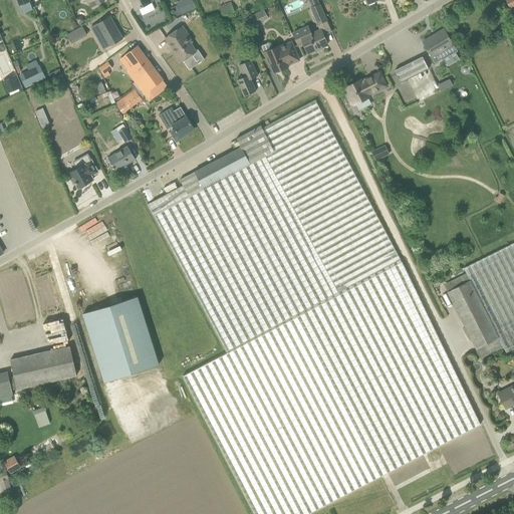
[(152,2),(150,0),(131,0),(136,10),(152,2)]
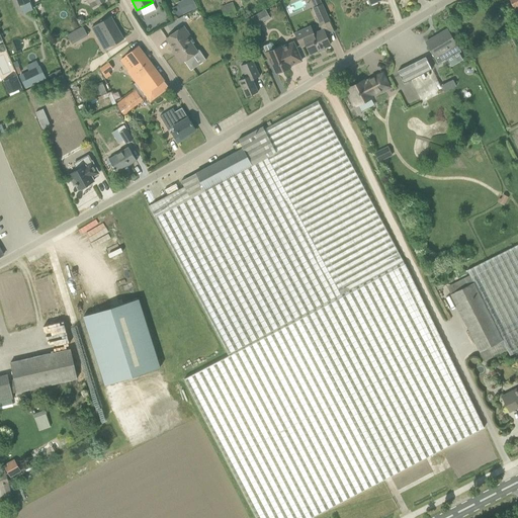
[(179,6),(182,14),(196,7),(192,0),(183,0),(181,1),(183,5),(179,6)]
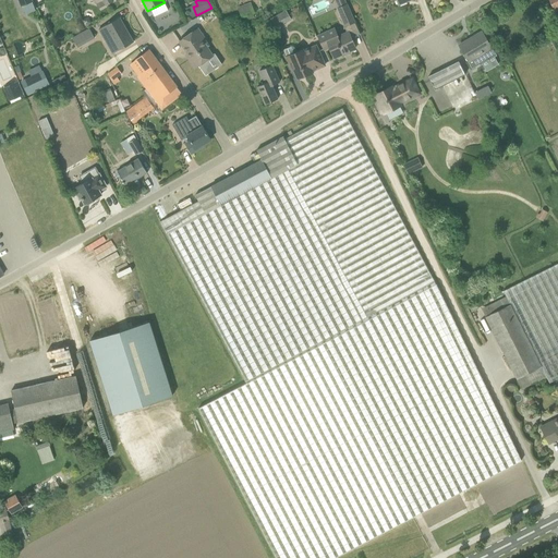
[(337,8),(344,26),(355,22),(348,3),(347,3),(337,8)]
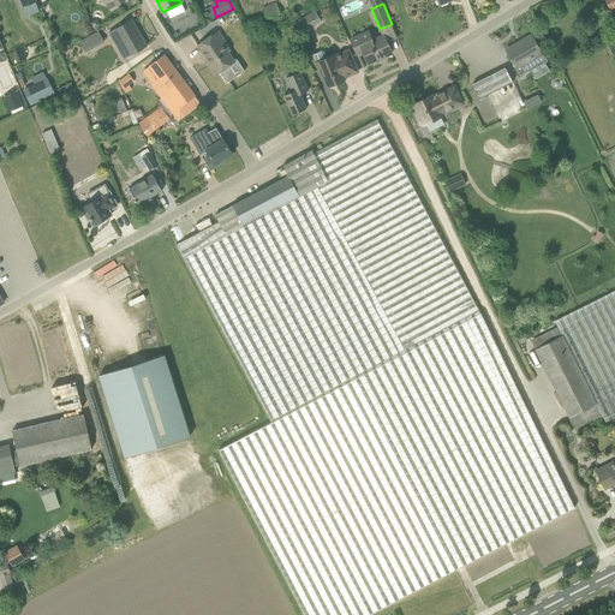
[(315,11),(308,15),(314,25),(322,22),(315,11)]
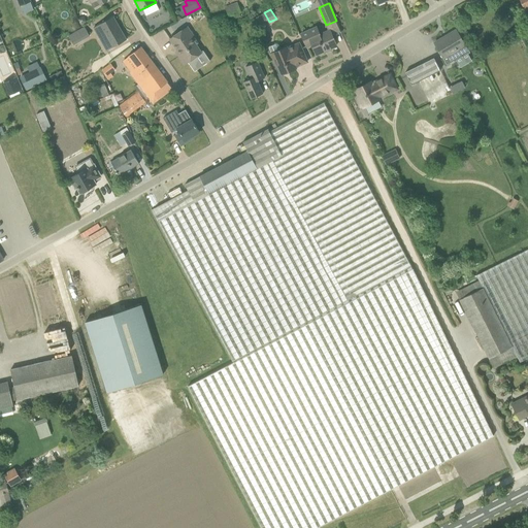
[(94,28),(106,53),(127,41),(113,18),(94,28)]
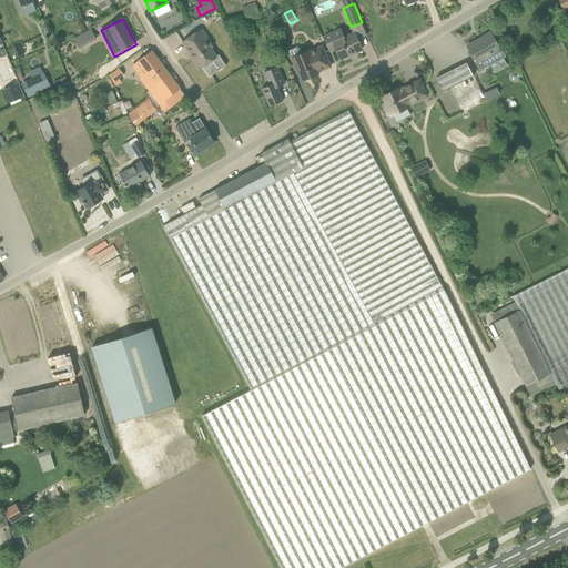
[(83,33),(88,42),(97,37),(91,29),(83,33)]
